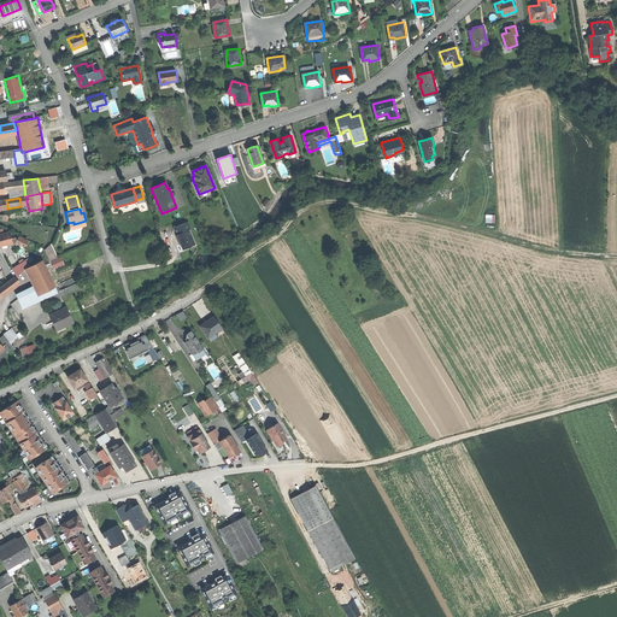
[(186,223),(174,228),(176,235),(178,235),(180,239),(178,239),(177,240),(180,245),(181,245),(183,251),(194,246),(188,230),(186,223)]
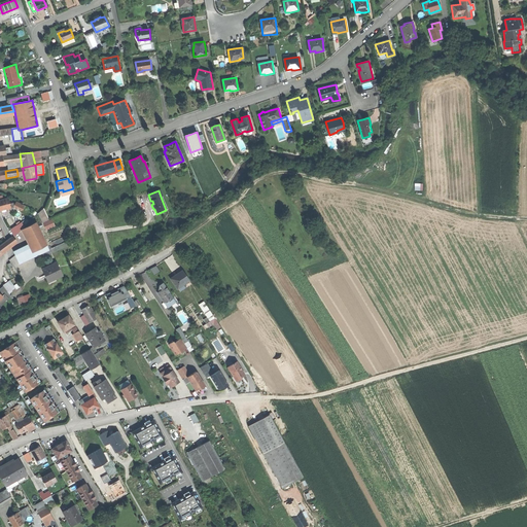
[(24,196),(29,197),(35,200),(36,201),(39,195),(32,192),(25,191),(24,196)]
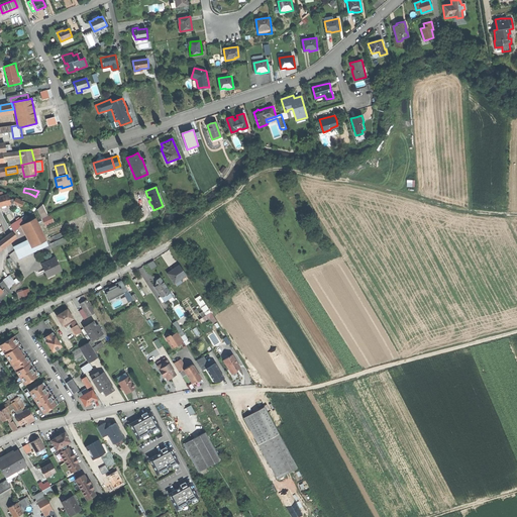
[(24,201),(30,204),(34,196),(28,193),(26,197),(24,201)]
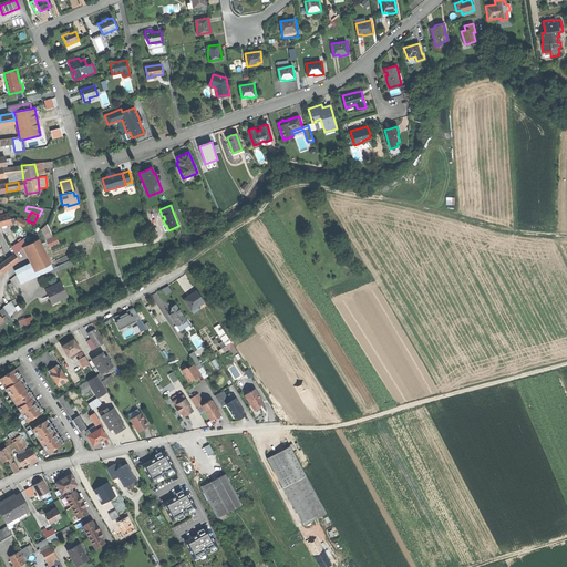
[(3,215),(0,215),(0,227),(11,224),(10,219),(9,214),(3,215)]
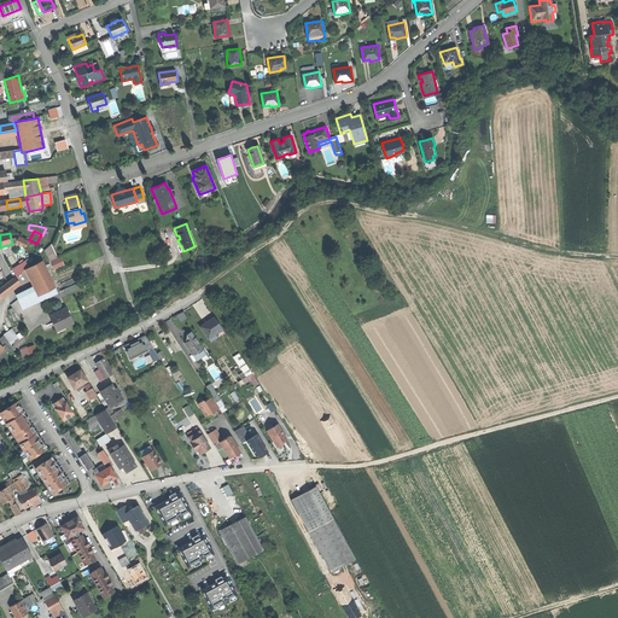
[(50,262),(51,262),(56,260),(50,246),(45,250),(50,262)]
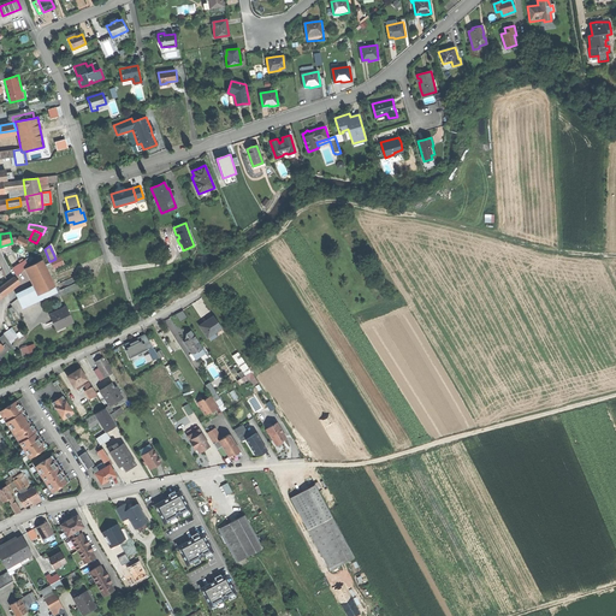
[(51,261),(53,267),(63,264),(60,256),(55,259),(51,261)]
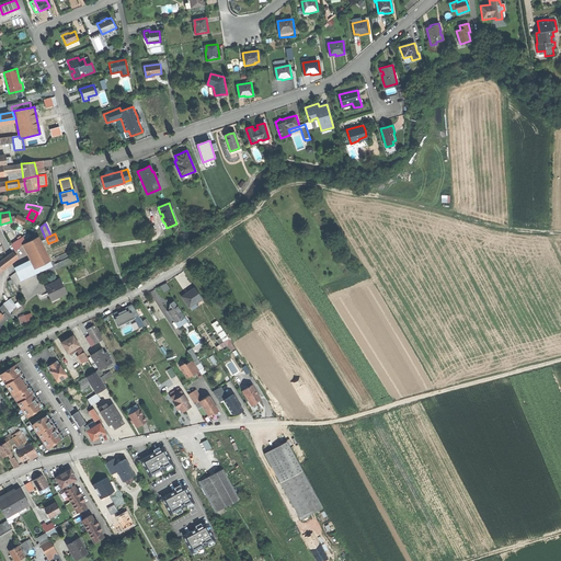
[(11,244),(15,251),(25,241),(23,237),(11,244)]
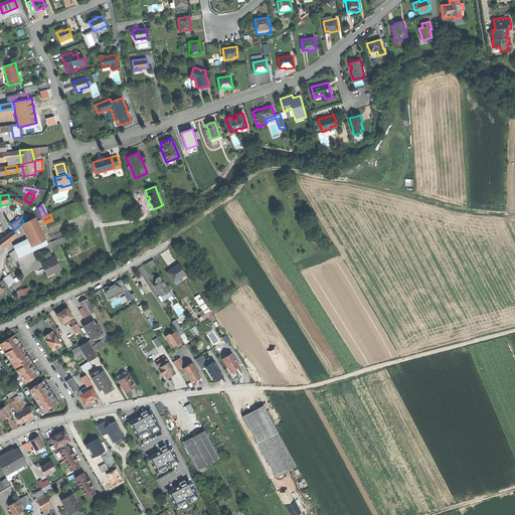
[(35,218),(23,223),(32,241),(36,249),(48,244),(35,218)]
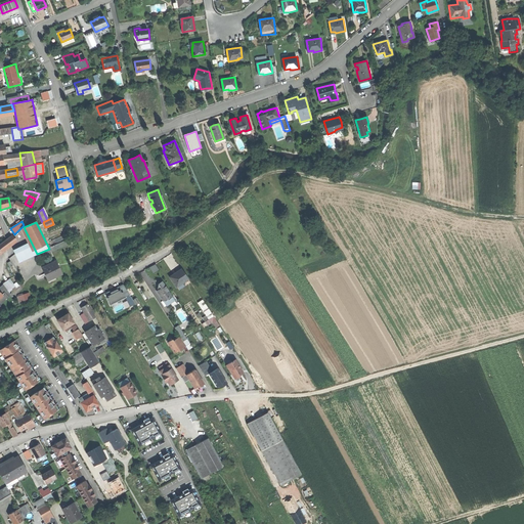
[(9,237),(6,239),(8,247),(11,244),(16,241),(12,235),(9,237)]
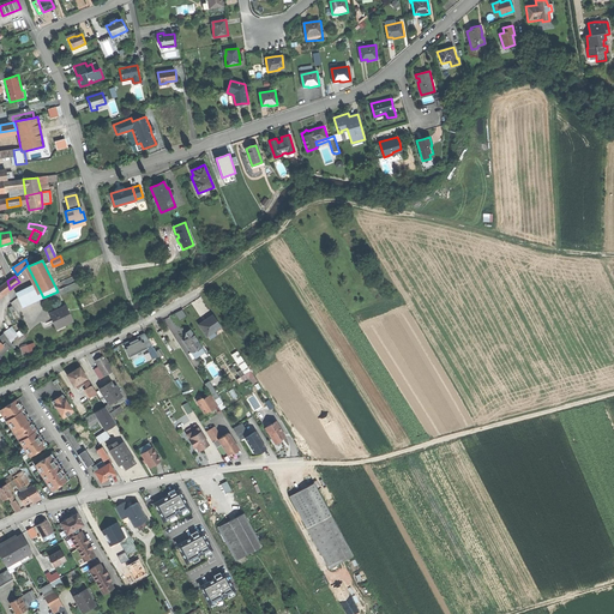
[(23,308),(43,298),(38,288),(18,298),(20,302),(22,306),(23,308)]
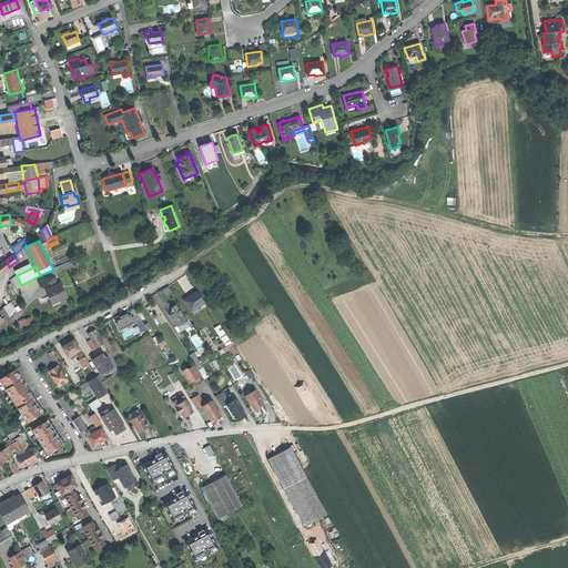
[(60,284),(47,291),(49,296),(52,304),(67,297),(60,284)]
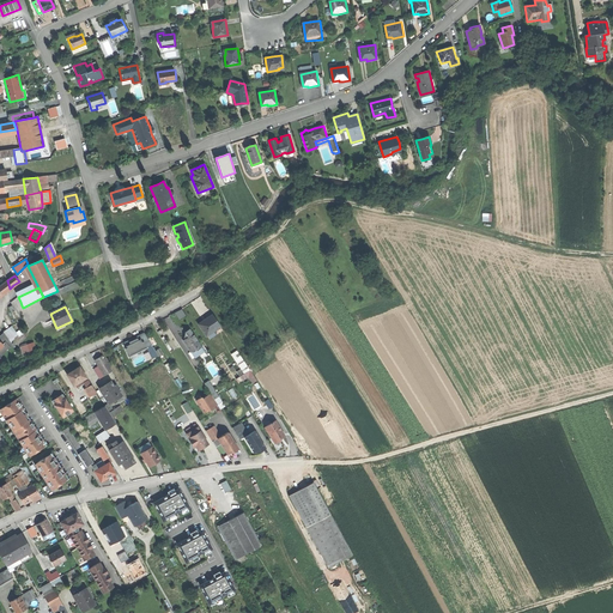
[(176,313),(180,319),(187,315),(183,309),(176,313)]
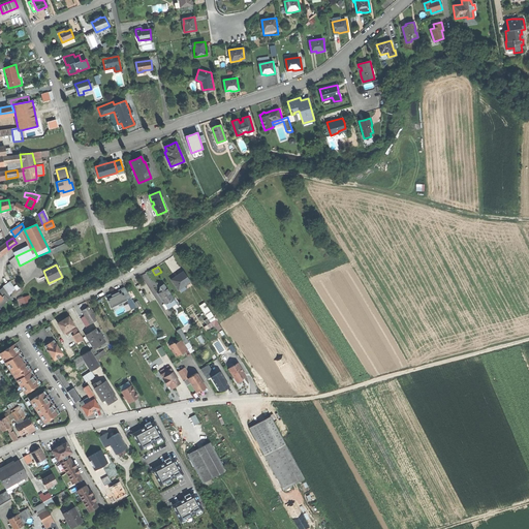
[(172,280),(178,290),(190,282),(183,272),(177,276),(172,280)]
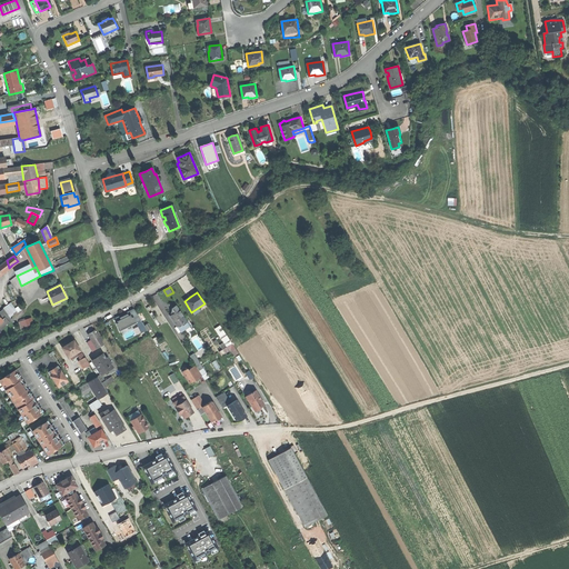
[(10,303),(3,308),(9,318),(16,313),(10,303)]
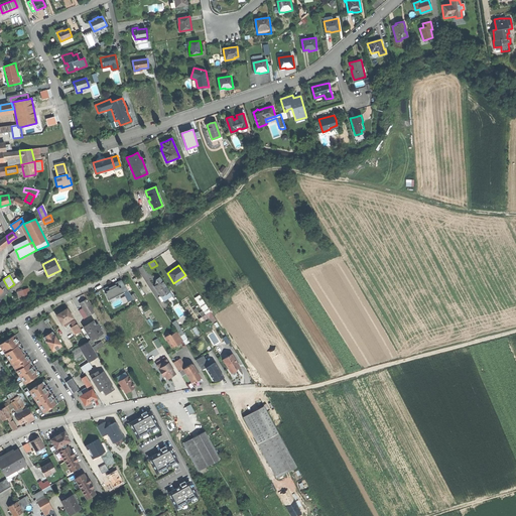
[(154,287),(160,296),(162,294),(164,293),(165,294),(169,292),(159,277),(157,278),(155,280),(157,282),(156,285),(154,287)]
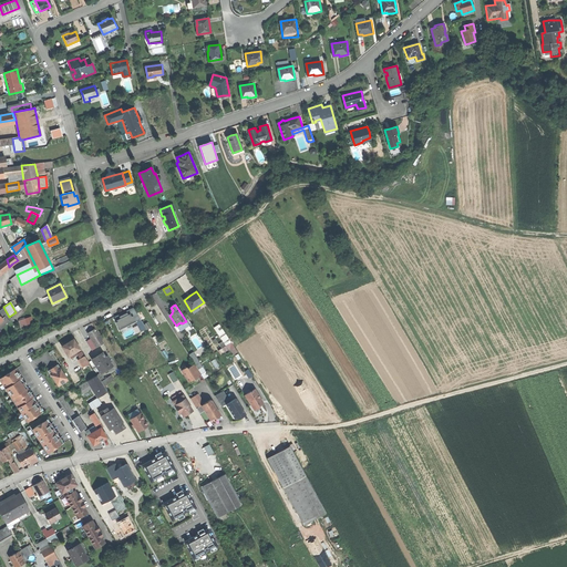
[(116,322),(120,330),(141,319),(133,307),(115,317),(117,321),(116,322)]
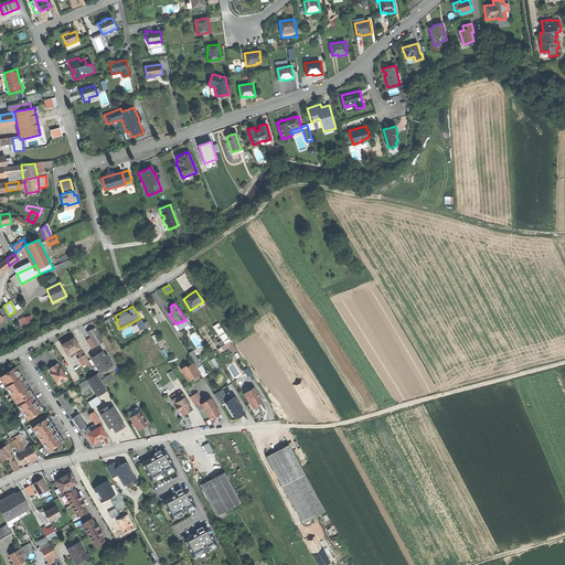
[(19,319),(21,326),(34,320),(32,315),(19,319)]
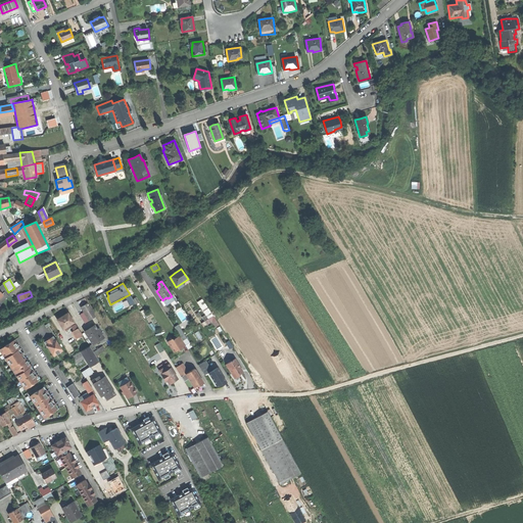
[(202,299),(198,302),(205,313),(209,311),(202,299)]
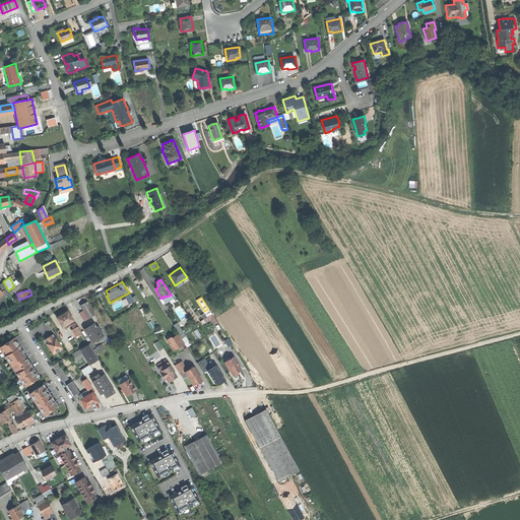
[(86,302),(81,305),(88,318),(94,314),(86,302)]
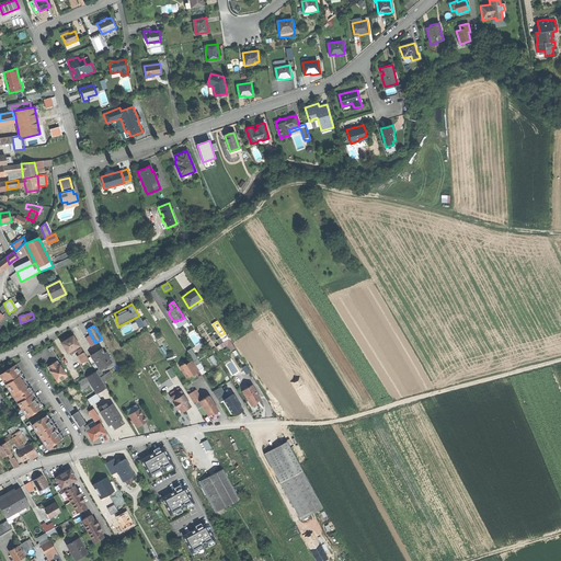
[(68,339),(64,342),(70,352),(73,350),(79,346),(72,336),(68,339)]
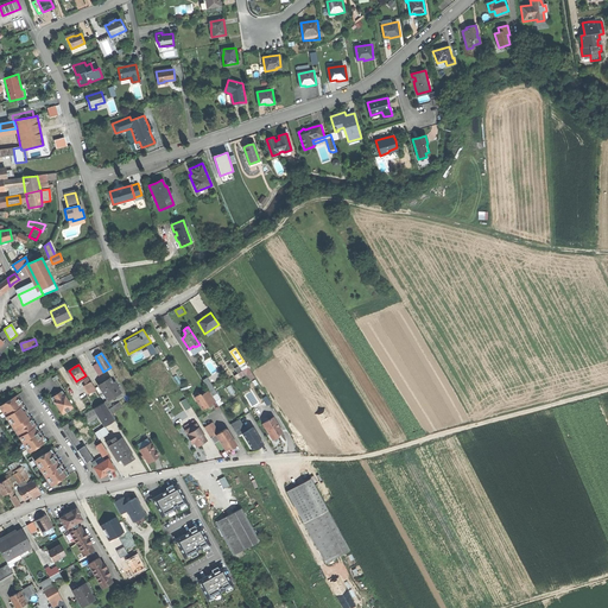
[(254,378),(247,367),(244,371),(234,377),(236,380),(246,373),(251,380),(254,378)]
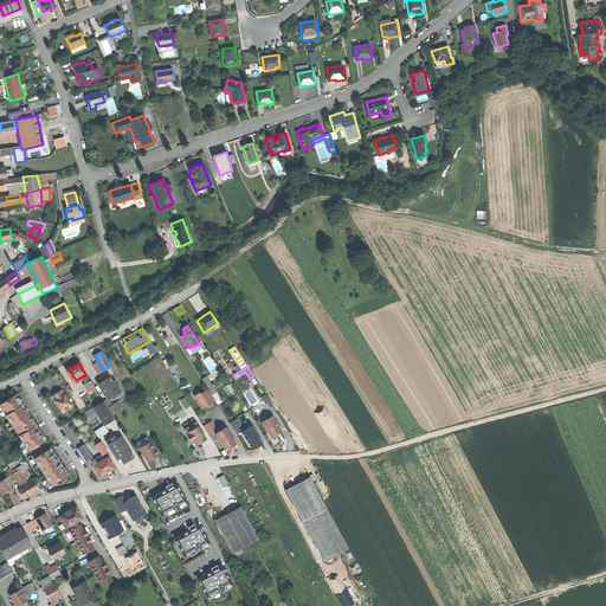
[(102,382),(98,385),(107,399),(115,393),(117,397),(122,394),(114,382),(113,384),(109,378),(102,382)]
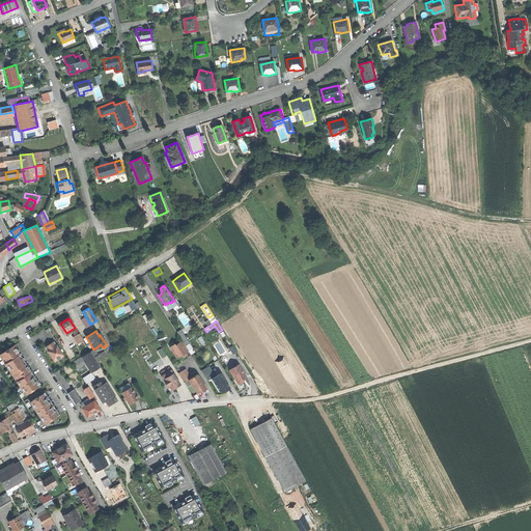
[(77,340),(79,343),(84,340),(79,334),(75,336),(77,340)]
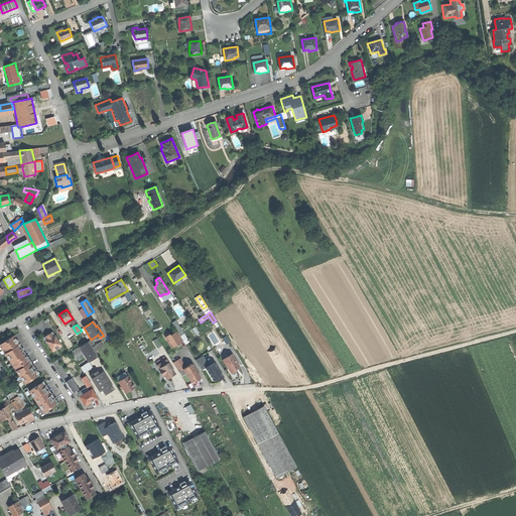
[(179,325),(176,327),(184,340),(187,338),(179,325)]
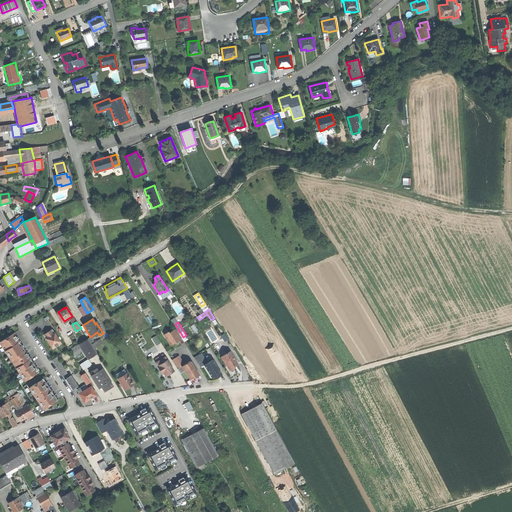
[(43,335),(53,349),(61,343),(52,329),(43,335)]
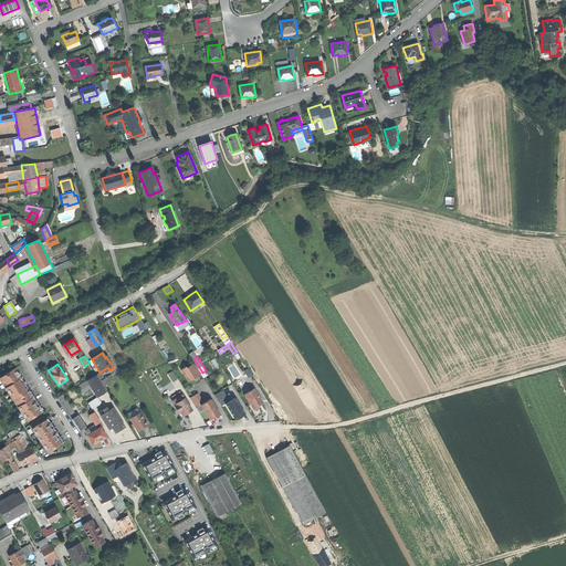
[(181,370),(189,381),(195,378),(201,374),(195,364),(187,368),(186,367),(181,370)]
